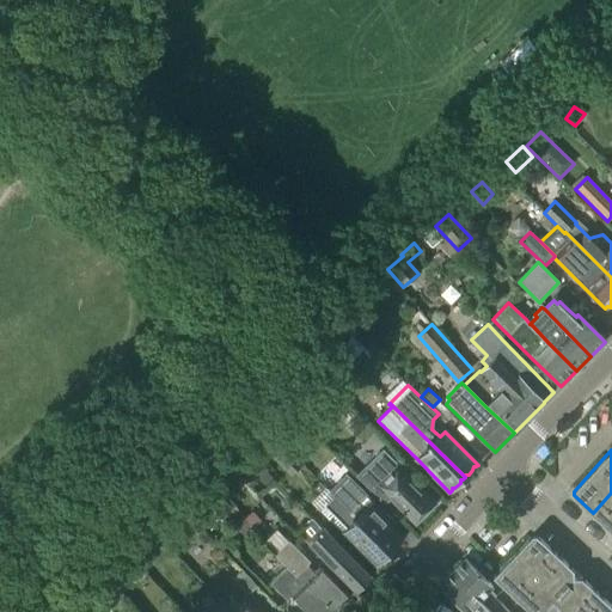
[(429,513),(430,509),(434,505),(384,454),(366,471),(416,522),(420,519),(424,518),(429,513)]
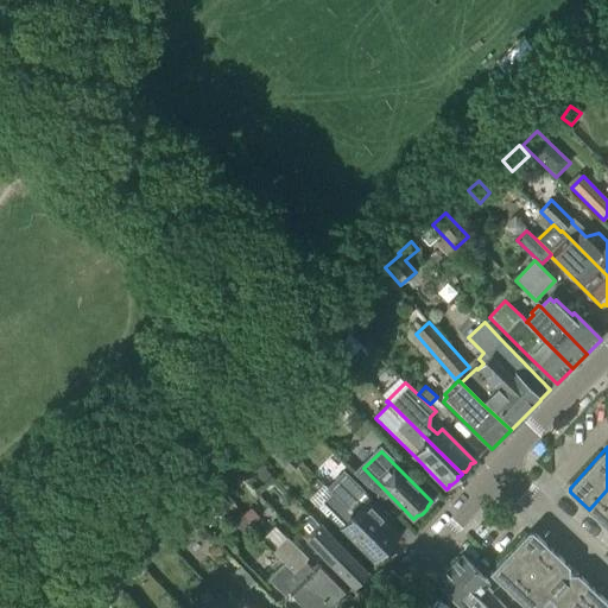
[(213,480),(225,469),(217,461),(206,472),(213,480)]
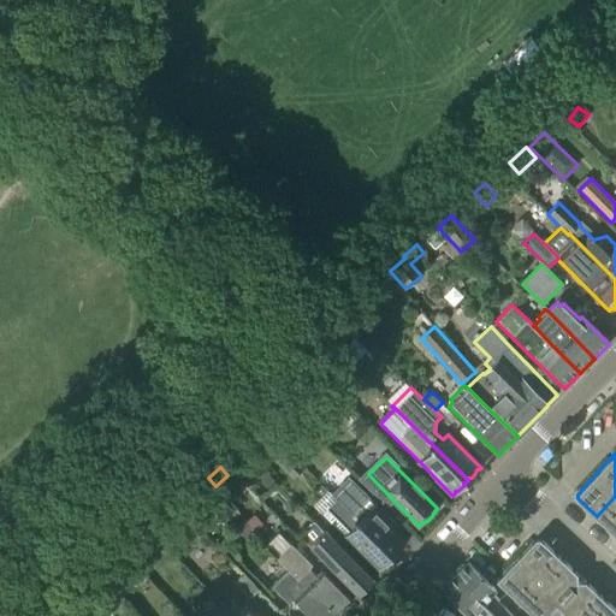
[(268,490),(276,484),(266,474),(260,480),(268,490)]
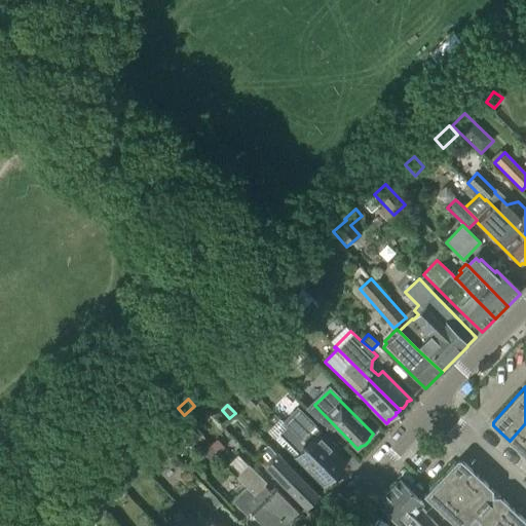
[(158,428),(173,445),(183,437),(186,440),(195,431),(178,411),(158,428)]
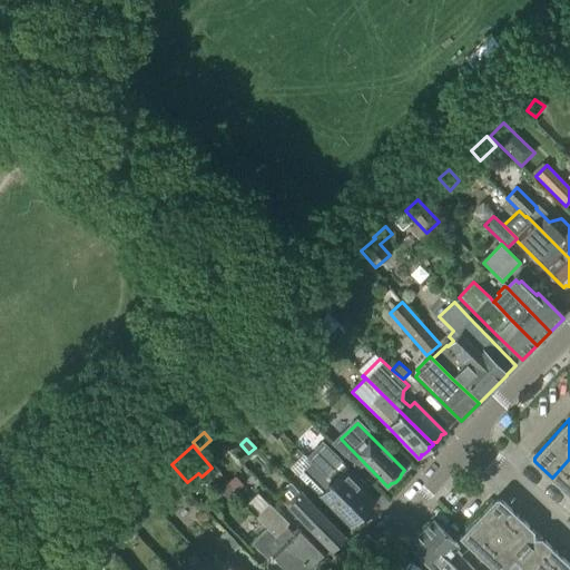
[(364,513),(364,510),(366,510),(372,505),(372,503),(374,503),(376,501),(345,470),(341,475),(321,455),(312,463),(363,514),(364,513)]
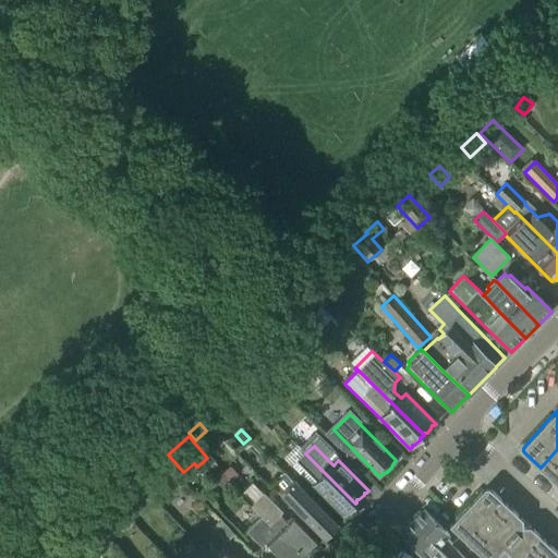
[(557,449),(541,468),(557,483),(557,481),(557,449)]
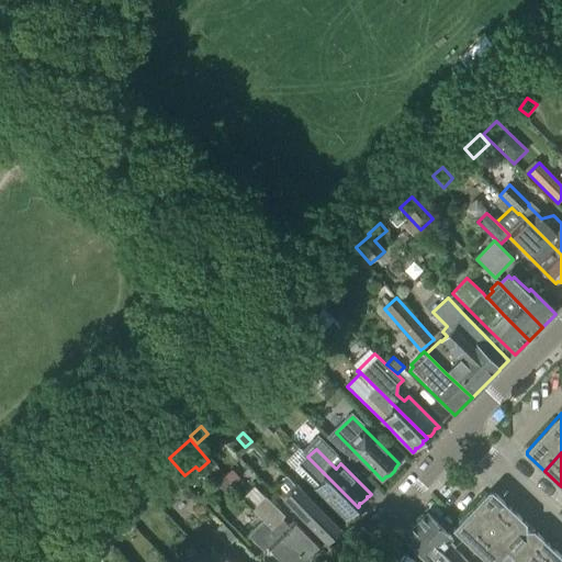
[(347,518),(346,516),(349,516),(353,512),(353,508),(357,508),(358,507),(307,457),(299,465),(304,470),(300,474),(345,520),(347,518)]
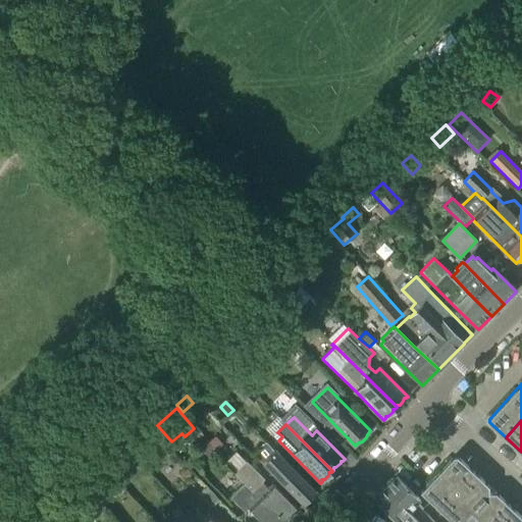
[(213,450),(205,440),(198,446),(207,455),(213,450)]
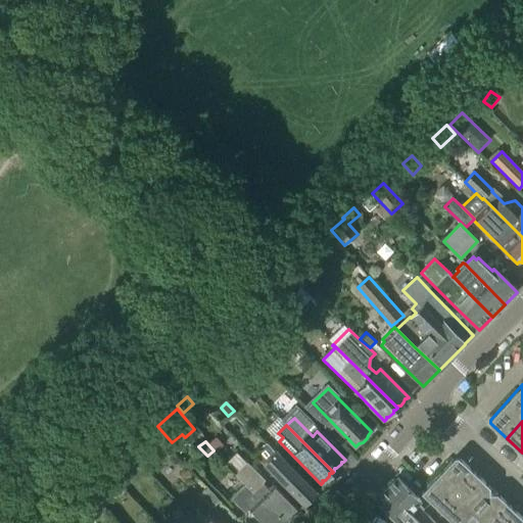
[(276,454),(267,443),(254,456),(265,466),(268,463),(276,471),(277,470),(283,476),(280,479),(304,504),(316,492),(277,453),(276,454)]
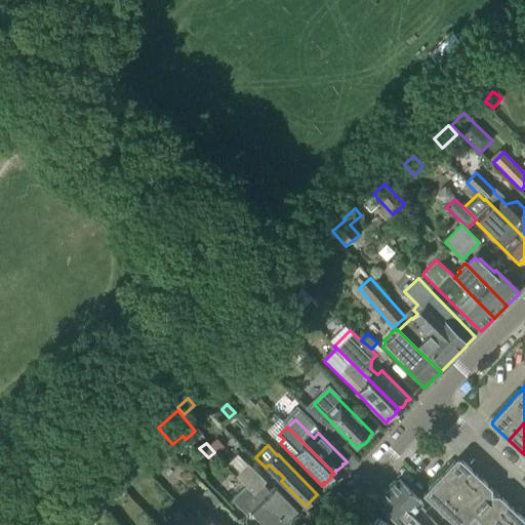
[(263,485),(265,483),(237,455),(228,466),(237,475),(235,476),(244,485),(245,484),(247,486),(248,485),(287,524),(298,513),(274,487),(270,492),(263,485)]
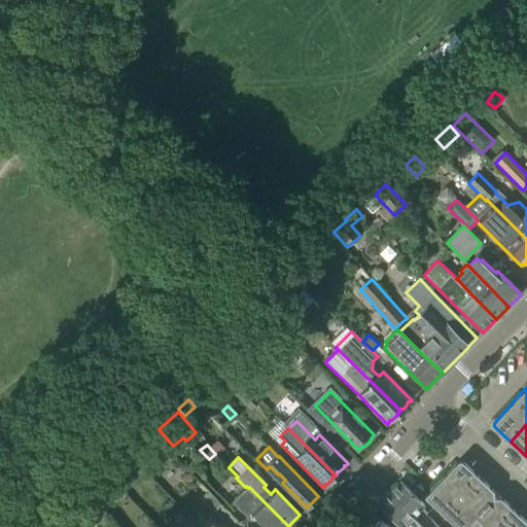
[(478,477),(461,461),(460,463),(459,461),(425,496),(444,514),(478,477)]
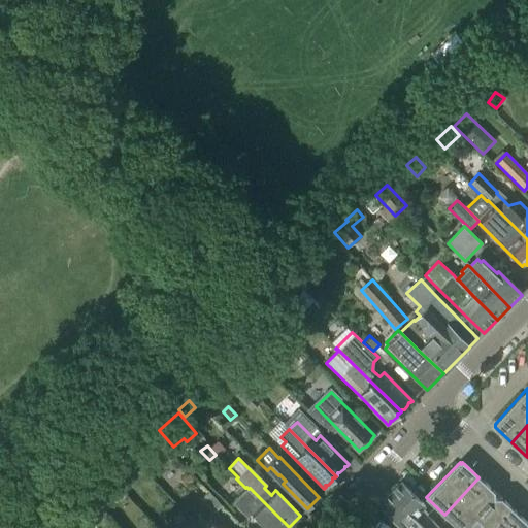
[(476,510),(494,492),(479,477),(444,515),(458,527),(467,527),(477,519),(469,512),(473,507),(476,510)]
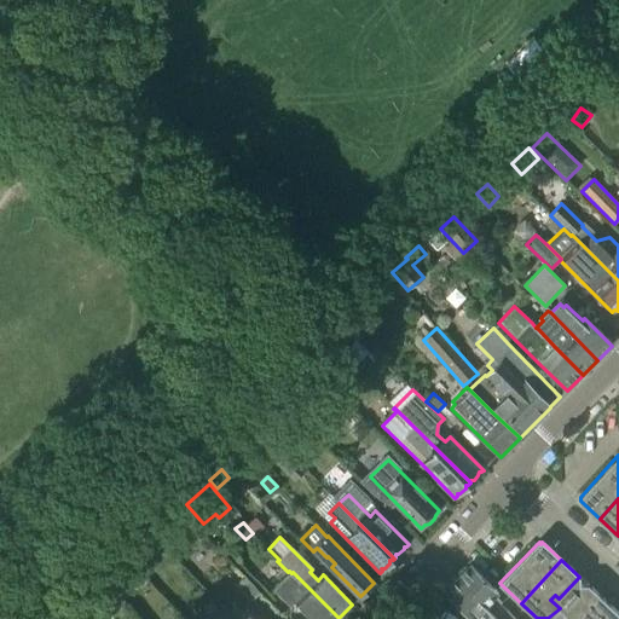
[(514,618),(493,599),(498,594),(472,567),(458,579),(497,618),(514,618)]
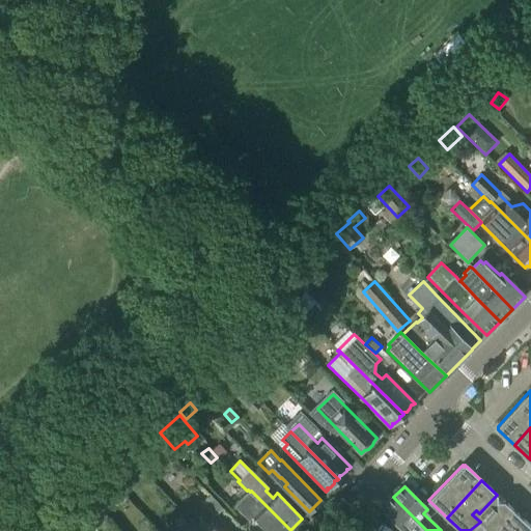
[(251,491),(250,492),(235,506),(250,521),(255,515),(269,530),(267,530),(288,530),(290,530),(251,491)]
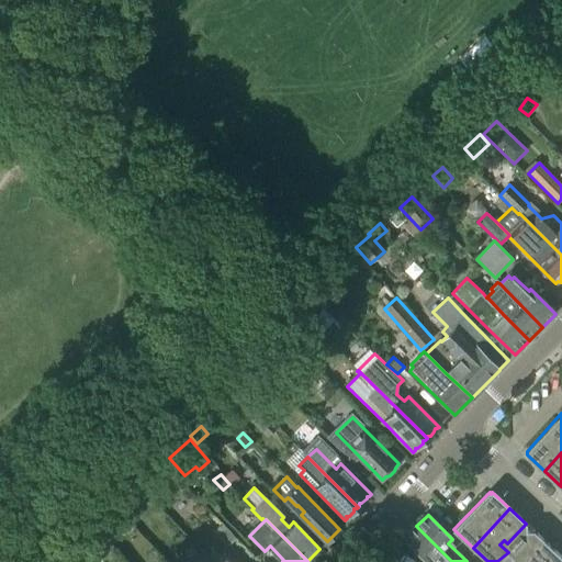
[(228,546),(235,539),(222,525),(215,531),(228,546)]
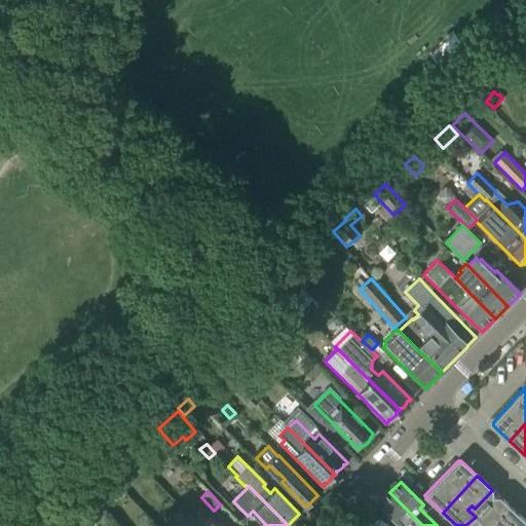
[(422,525),(389,492),(378,503),(401,525),(402,525),(422,525)]
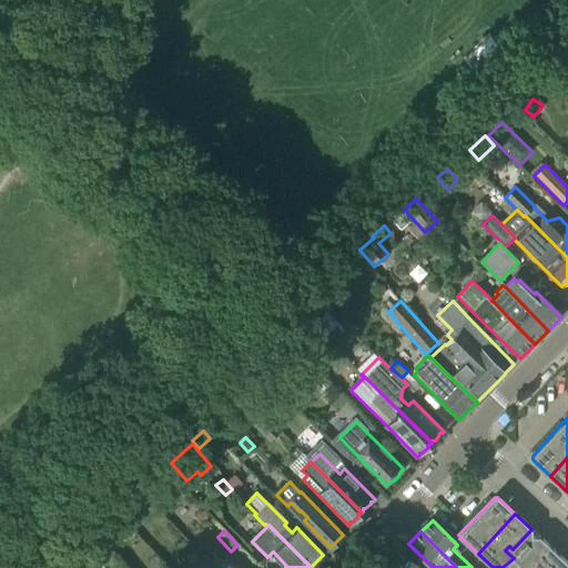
[(539,567),(556,551),(539,536),(520,557),(527,563),(523,567),(523,566),(519,567),(539,567)]
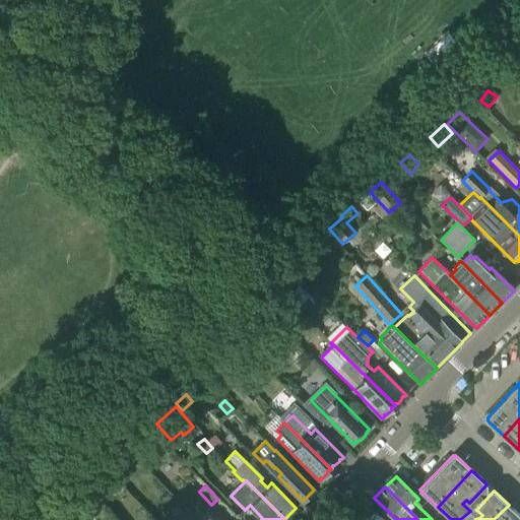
[(196,519),(181,504),(172,512),(171,519),(196,519)]
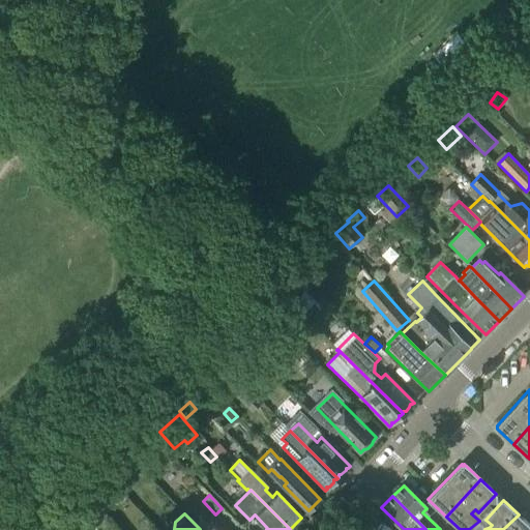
[(529,529),(529,526),(519,514),(503,529),(529,529)]
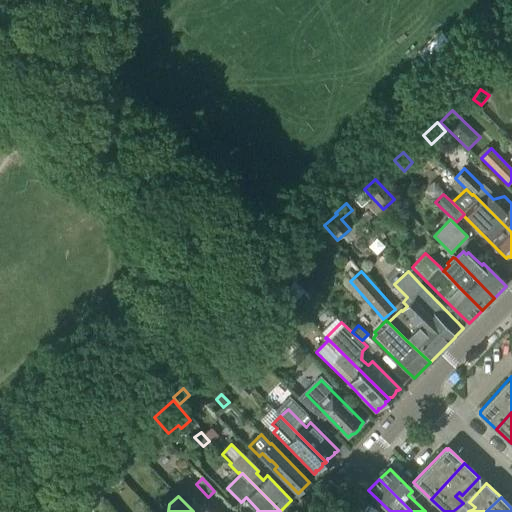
[(209,511),(206,509),(204,511),(195,502),(190,507),(195,511),(209,511)]
